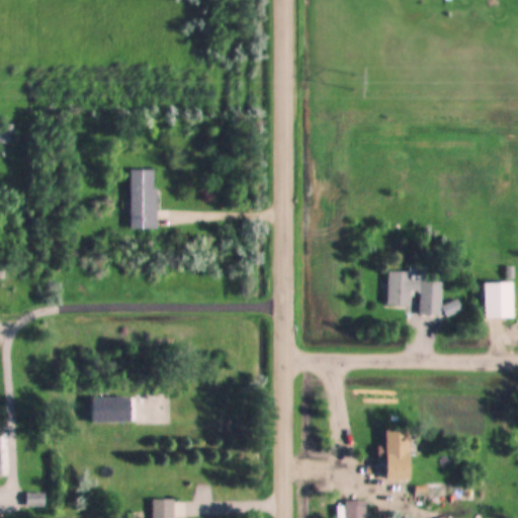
[(0,146),(14,146),(14,125),(0,124),(0,146)]
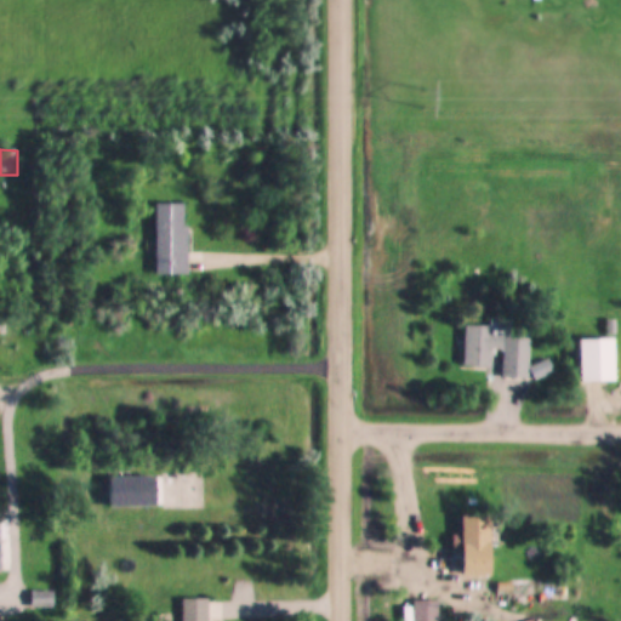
[(154,206),(155,277),(187,277),(186,205),(154,206)]
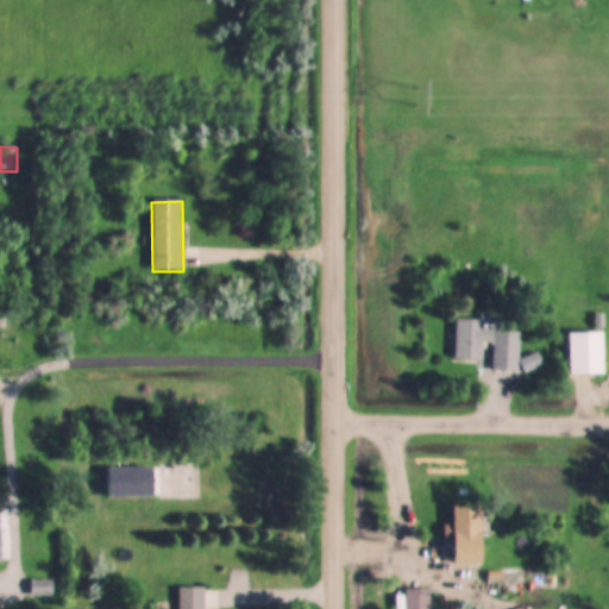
[(456,360),(482,360),(483,344),(494,345),(493,372),(518,372),(519,334),(498,333),(498,318),(479,318),(479,321),(457,320),(456,360)]
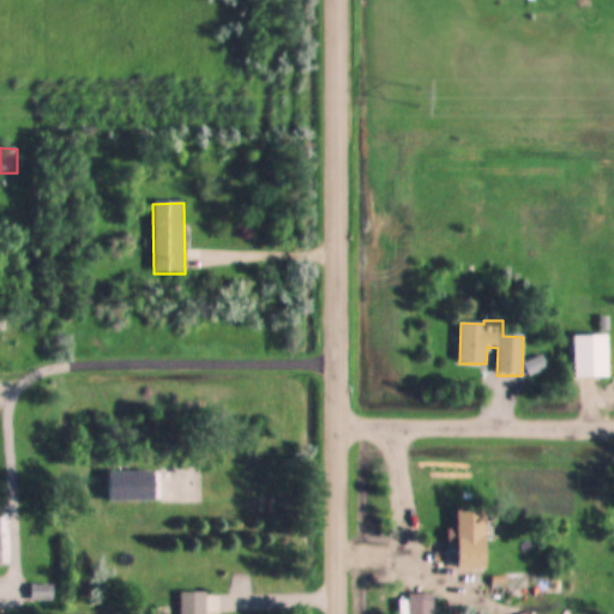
[(573,336),(575,380),(611,380),(611,336),(573,336)]
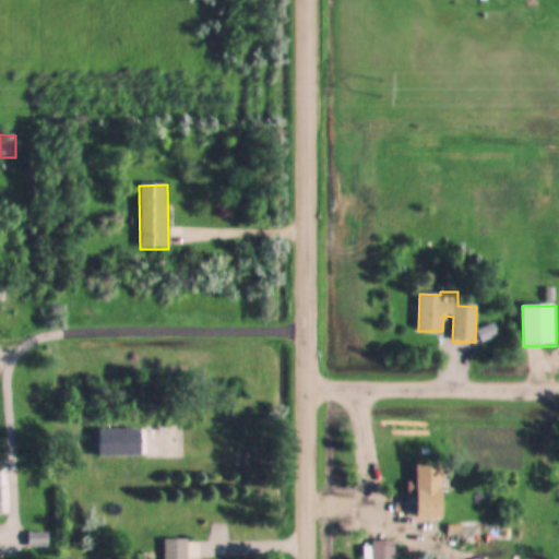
[(482,341),(498,337),(496,325),(479,330),(482,341)]
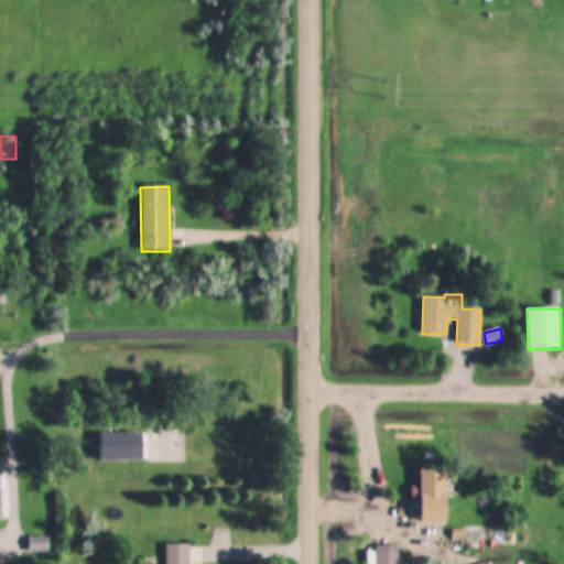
[(422,523),(448,523),(447,468),(421,468),(422,523)]
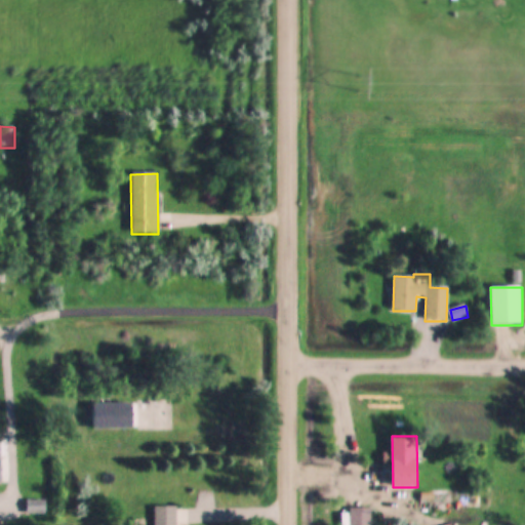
[(153,507),(152,524),(175,524),(176,507),(153,507)]
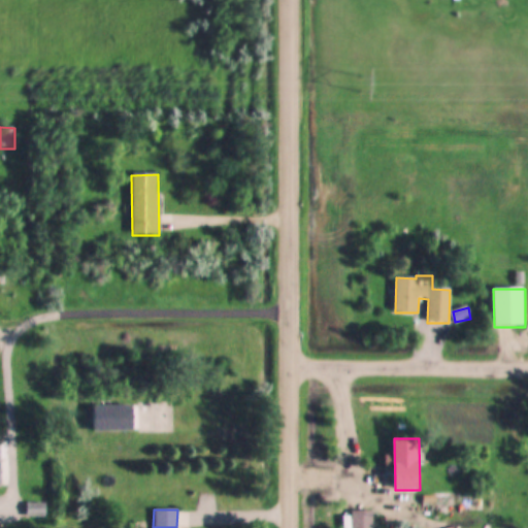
[(351,527),(371,527),(372,512),(351,512),(351,527)]
